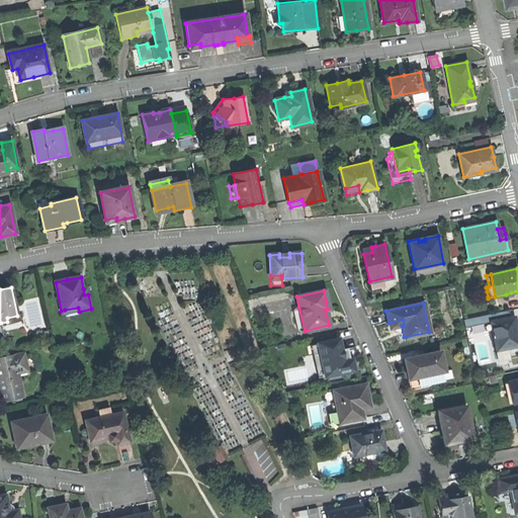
[(299,332),(305,331),(298,308),(294,309),(293,312),(297,330),(299,332)]
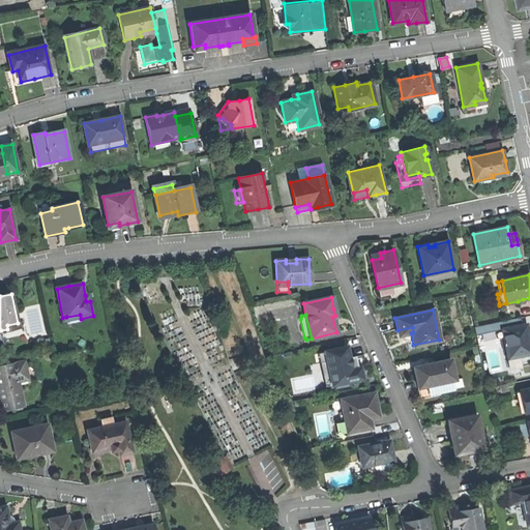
[(497,331),(502,329),(522,325),(521,318),(495,323),(497,331)]
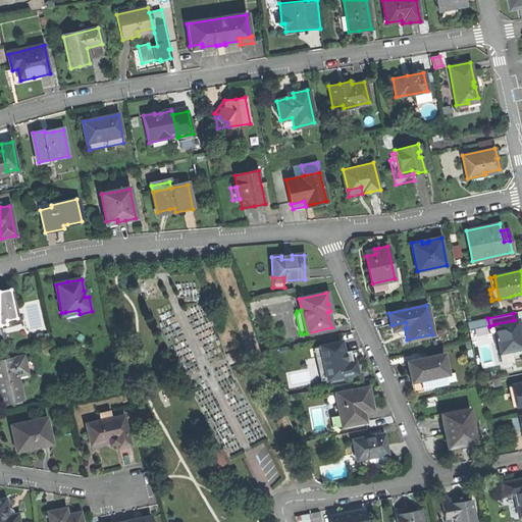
[(514,320),(494,324),(503,363),(513,361),(510,351),(521,348),(521,335),(521,334),(519,320),(514,320)]
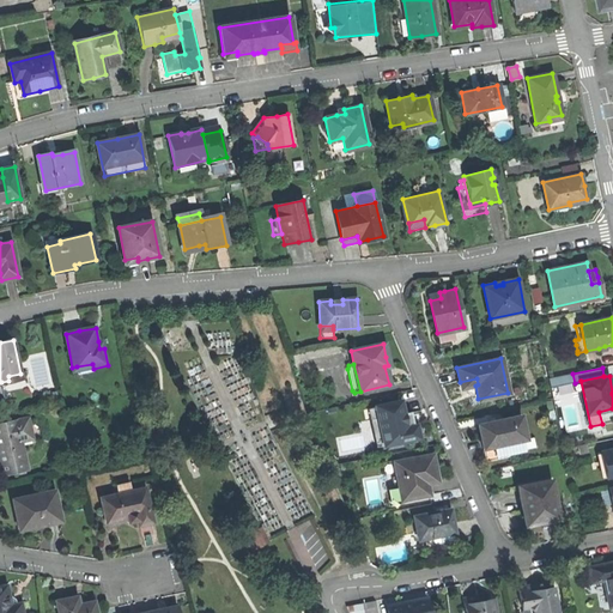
[(378,419),(384,445),(419,437),(416,425),(406,428),(404,418),(400,402),(376,407),(378,419)]
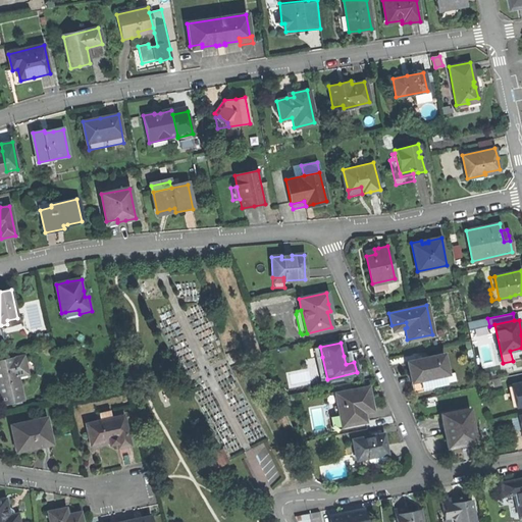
[(315,358),(322,357),(320,347),(313,348),(315,358)]
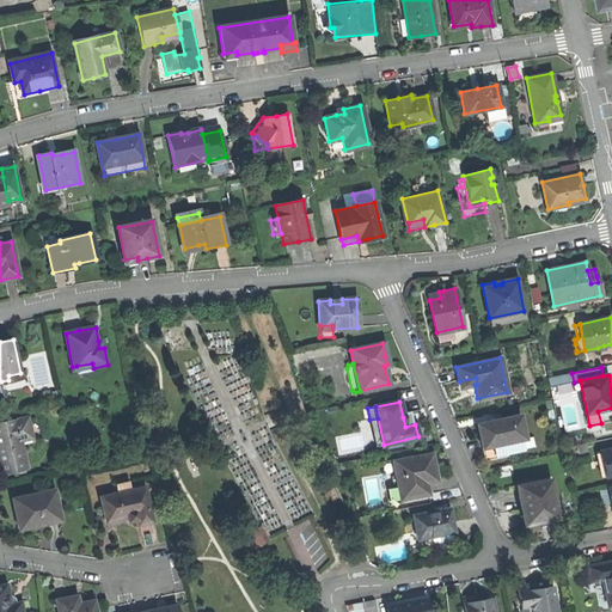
[(519,415),(477,424),(479,438),(482,447),(495,445),(497,454),(522,450),(520,440),(525,439),(519,415)]
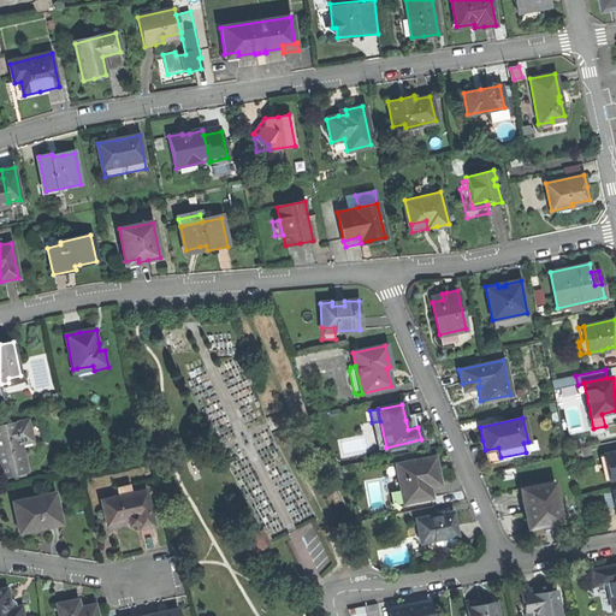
[(28,420),(16,422),(21,442),(31,439),(28,420)]
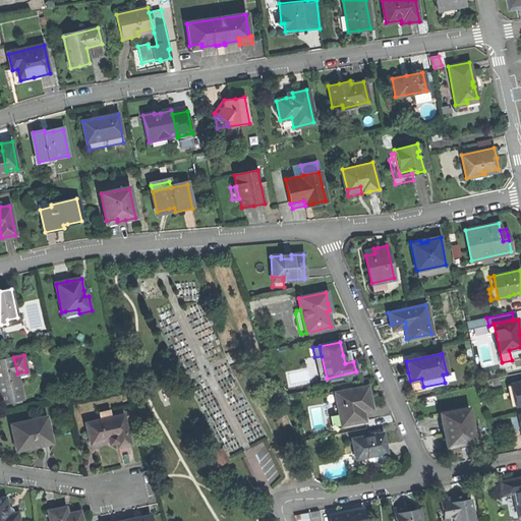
[(13,357),(0,359),(0,398),(1,403),(22,399),(17,373),(13,357)]
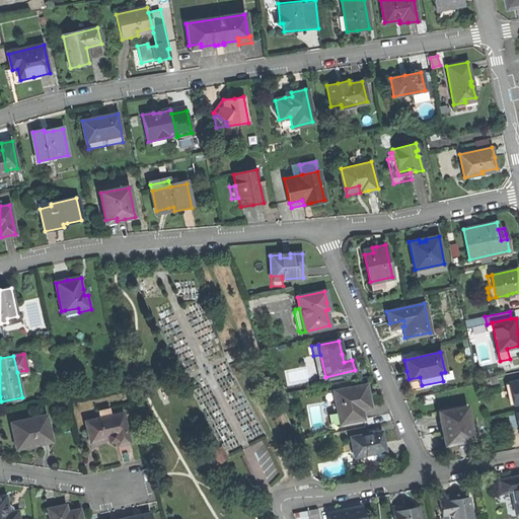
[(511,404),(516,403),(512,382),(507,383),(511,404)]
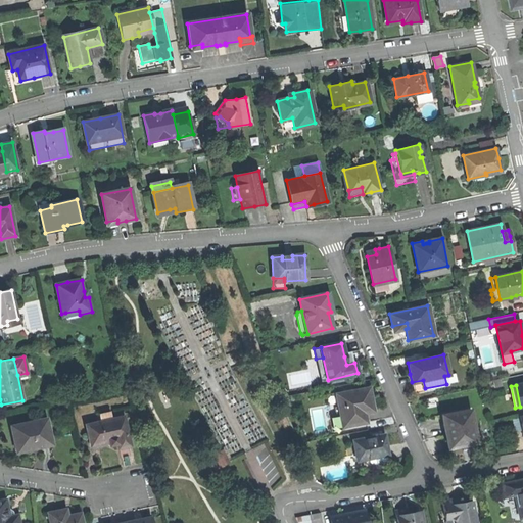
[(365,388),(335,393),(339,416),(344,421),(345,426),(366,422),(364,412),(373,411),(371,401),(367,401),(366,396),(365,388)]
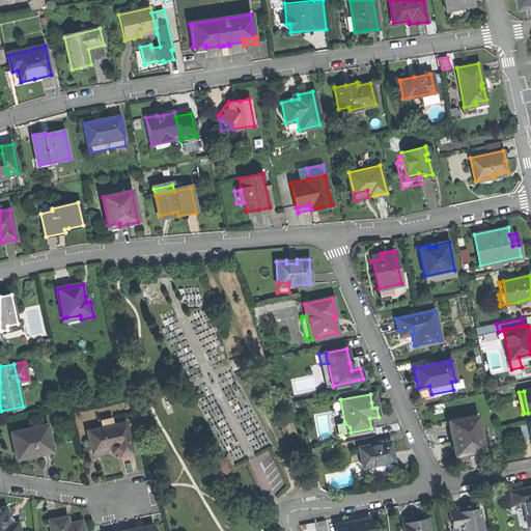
[(455,455),(483,450),(477,416),(449,421),(452,439),(455,455)]
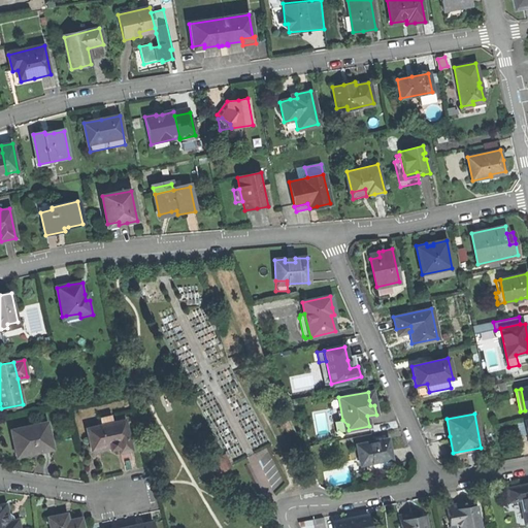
[(125,422),(87,430),(91,450),(109,447),(110,451),(113,450),(118,449),(119,454),(131,451),(125,422)]
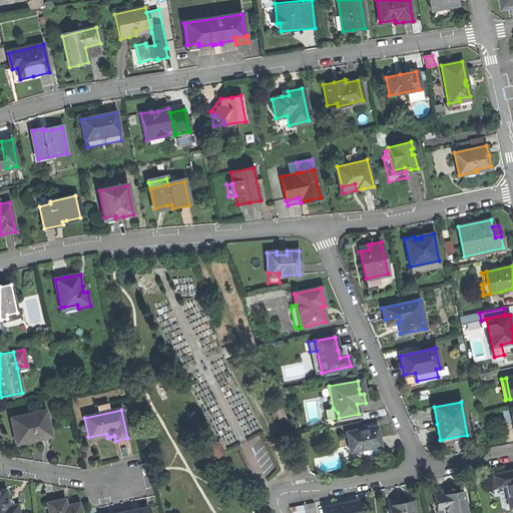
[(34,439),(50,436),(45,412),(11,419),(16,443),(34,439)]
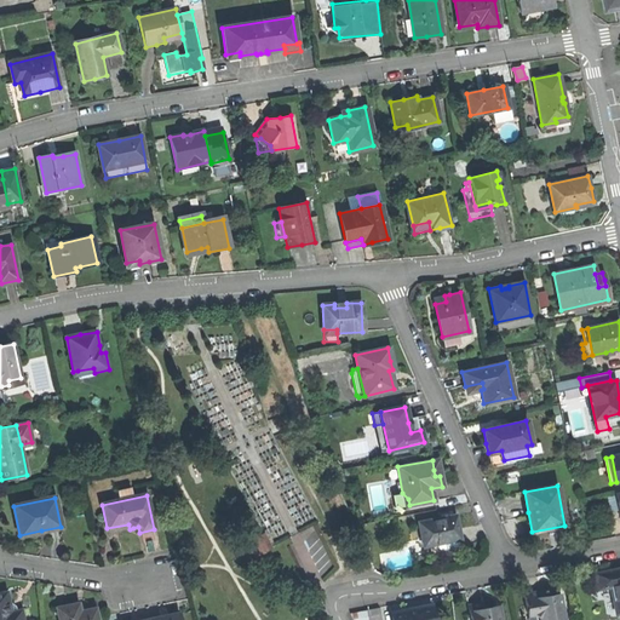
[(418,522),(423,544),(434,541),(435,544),(442,543),(460,539),(458,527),(455,515),(418,522)]
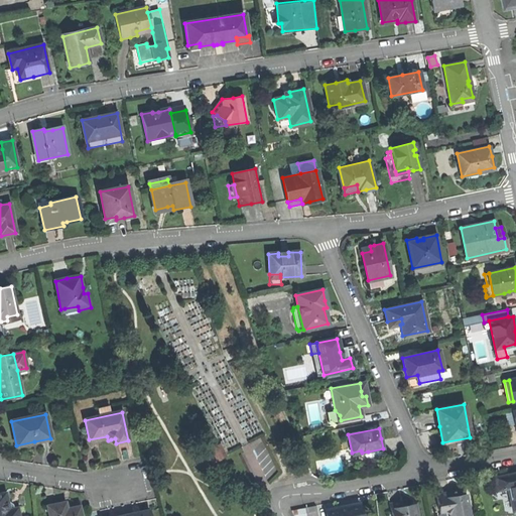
[(211,449),(217,462),(226,457),(221,444),(211,449)]
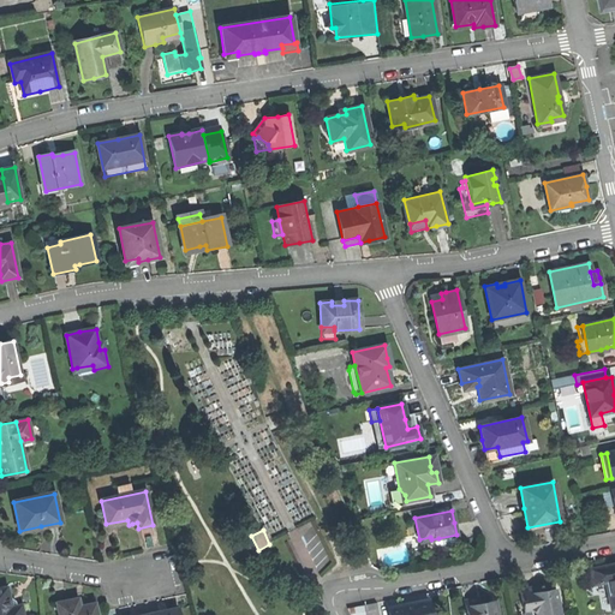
[(458,543),(457,535),(439,538),(440,547),(458,543)]
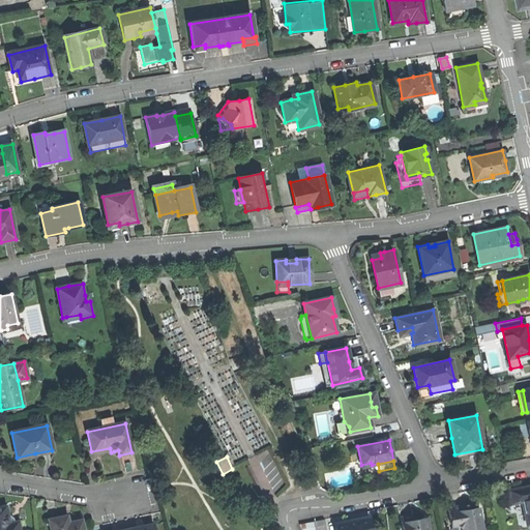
[(379,471),(378,464),(372,465),(362,467),(363,474),(379,471)]
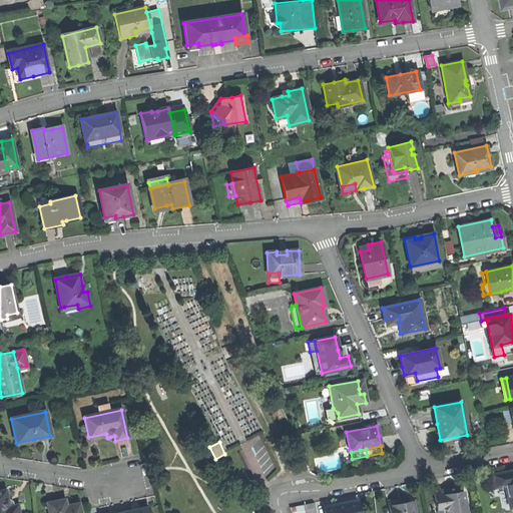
[(512,471),(492,476),(495,488),(506,486),(511,508),(512,507),(512,471)]
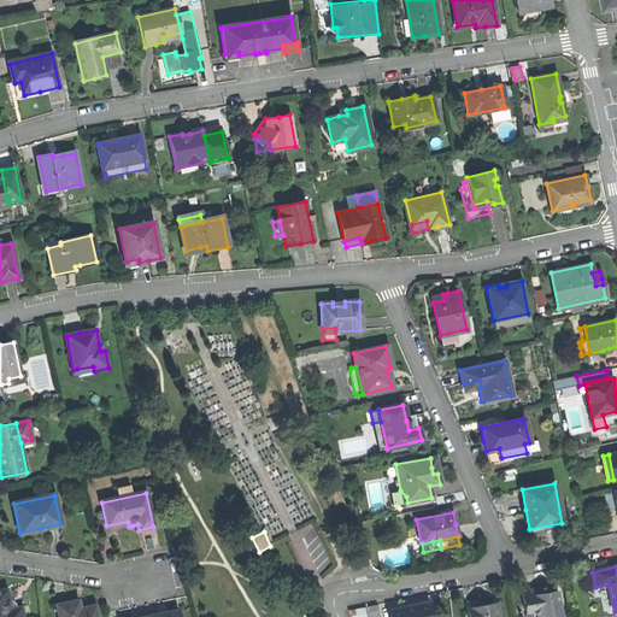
[(538,589),(523,592),(527,613),(535,612),(539,615),(539,616),(563,616),(562,606),(557,607),(557,603),(560,598),(559,591),(551,592),(551,587),(538,589)]
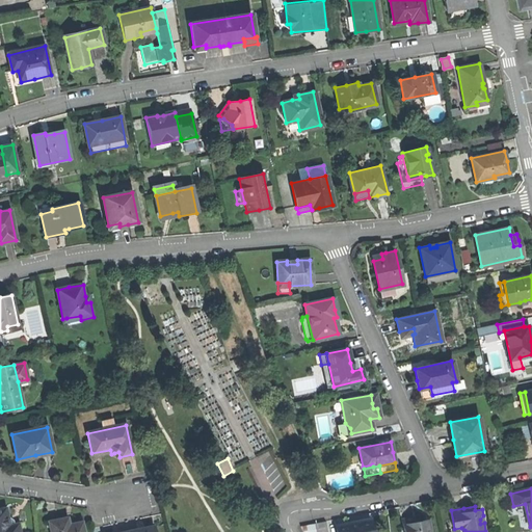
[(0,531),(18,531),(17,525),(10,526),(5,527),(4,520),(2,509),(0,509),(0,531)]
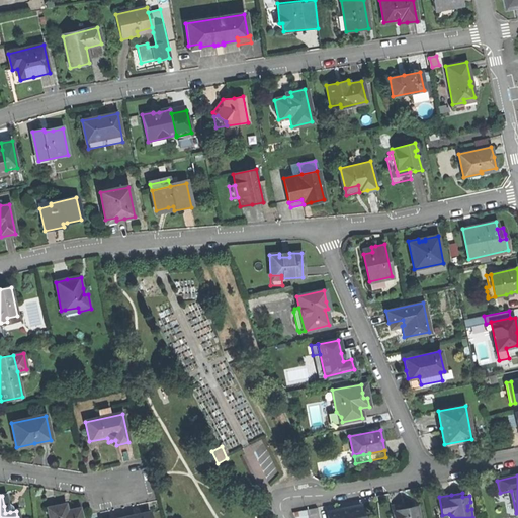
[(48,508),(49,517),(80,517),(78,509),(67,511),(65,504),(56,506),(48,508)]
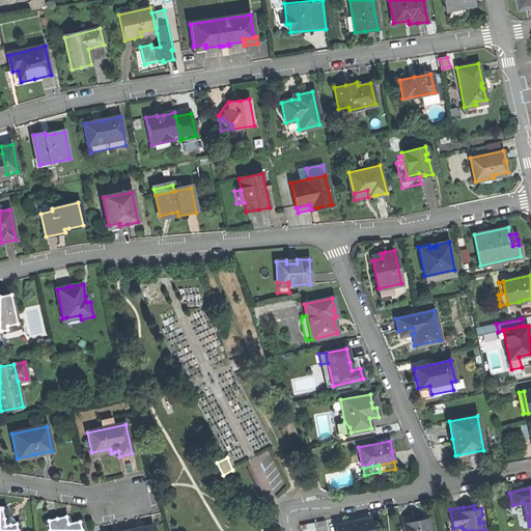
[(416,516),(402,520),(404,530),(431,530),(431,525),(426,526),(425,520),(421,520),(416,521),(416,516)]
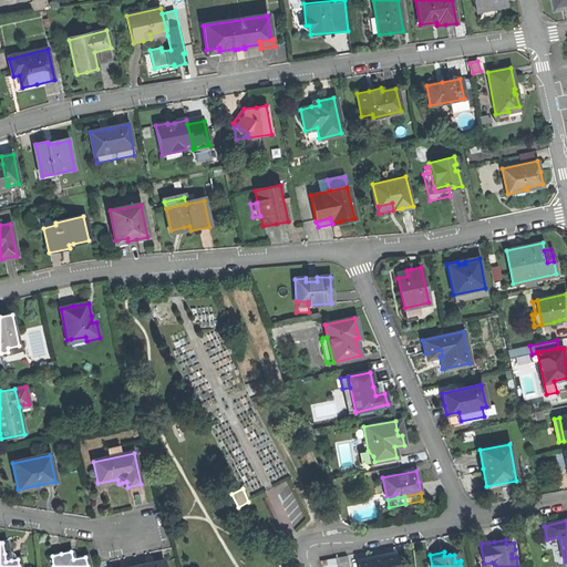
[(358,562),(359,566),(397,566),(394,555),(377,558),(358,562)]
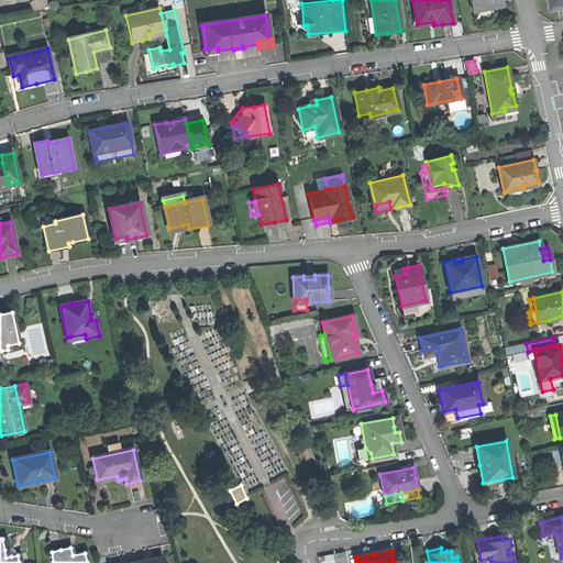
[(318,559),(320,562),(345,562),(344,553),(318,559)]
